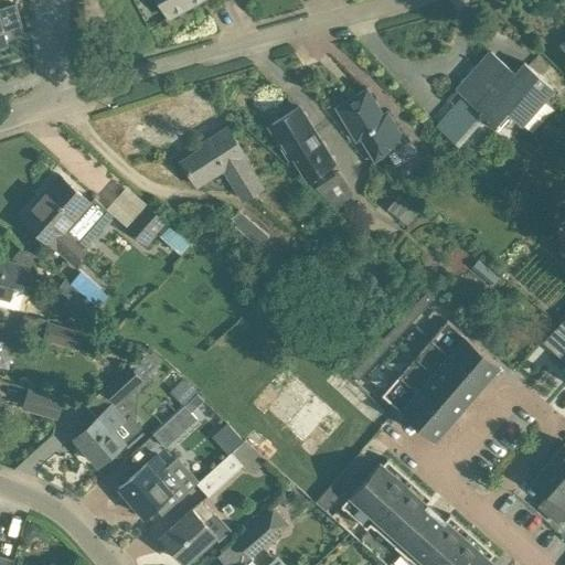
[(160,0),(169,17),(198,0),(160,0)]
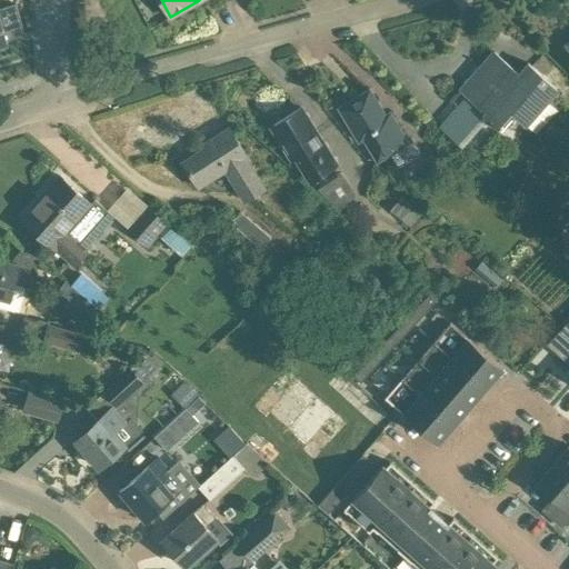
[(0,45),(8,43),(7,40),(26,35),(16,2),(0,7),(0,45)]
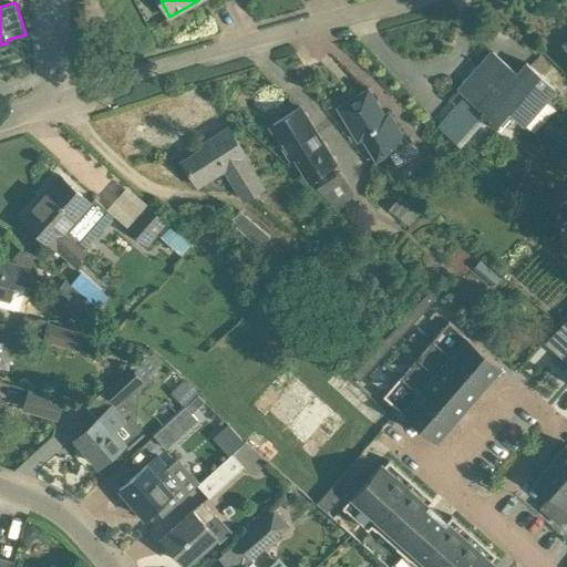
[(493,51),(461,88),(466,93),(437,126),(461,146),(486,117),(496,126),(509,111),(535,133),(555,110),(543,99),(555,85),(526,62),(518,71),(493,51)]
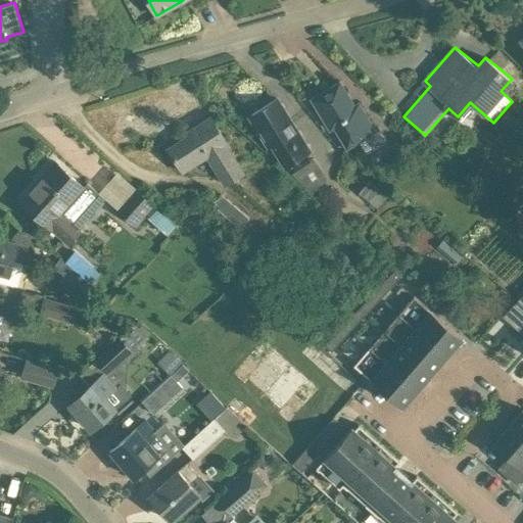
[(339,81),(311,98),(330,130),(335,127),(348,147),(365,137),(375,131),(359,102),(354,104),(339,81)]
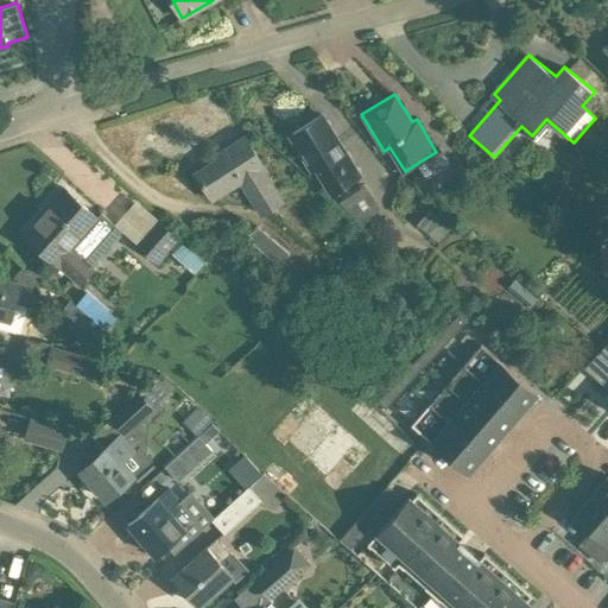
[(316,166),(333,191),(360,175),(322,114),(290,134),(311,169),(316,166)]
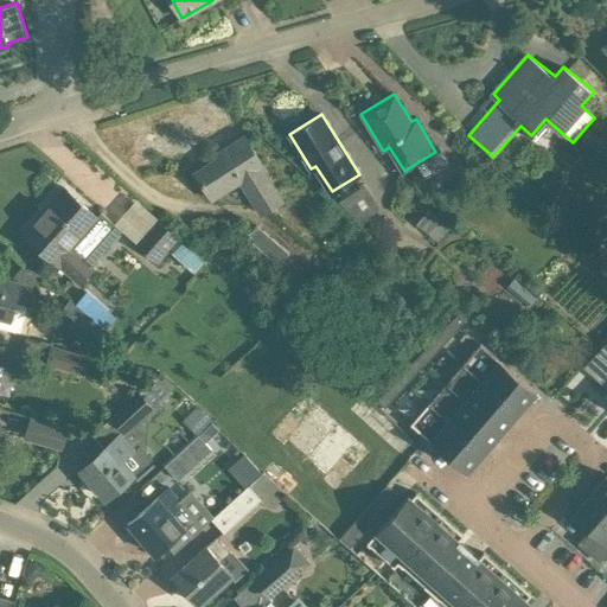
[(224,154),(196,172),(212,198),(241,180),(262,213),(282,200),(262,167),(264,165),(244,135),(222,151),(224,154)]
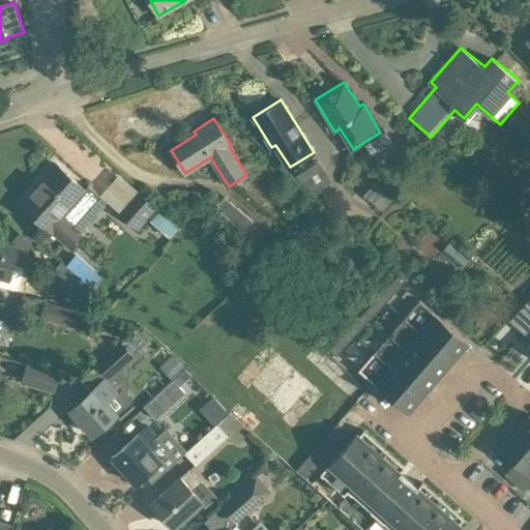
[(20,203),(69,246),(81,233),(62,216),(86,189),(56,163),(20,203)]
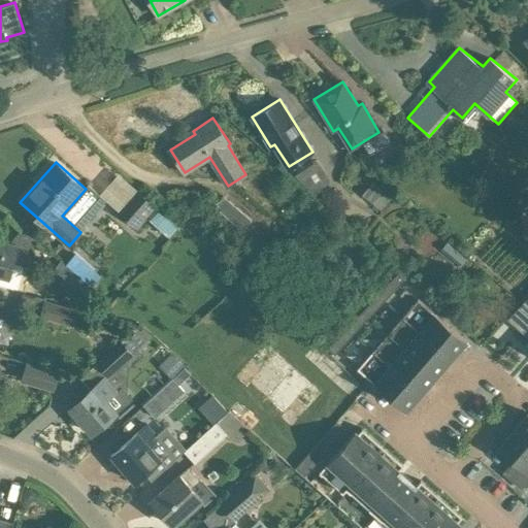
[(118,209),(137,226),(155,207),(135,190),(118,209)]
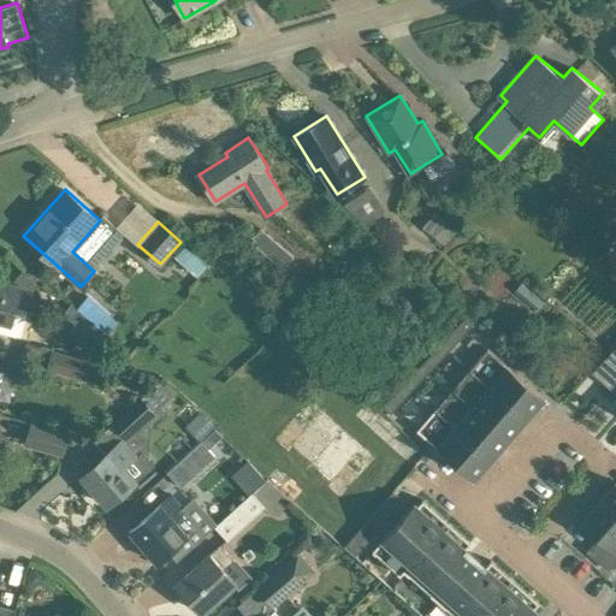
[(253,243),(244,254),(268,274),(278,264),(283,268),(292,256),(260,229),(250,240),(253,243)]
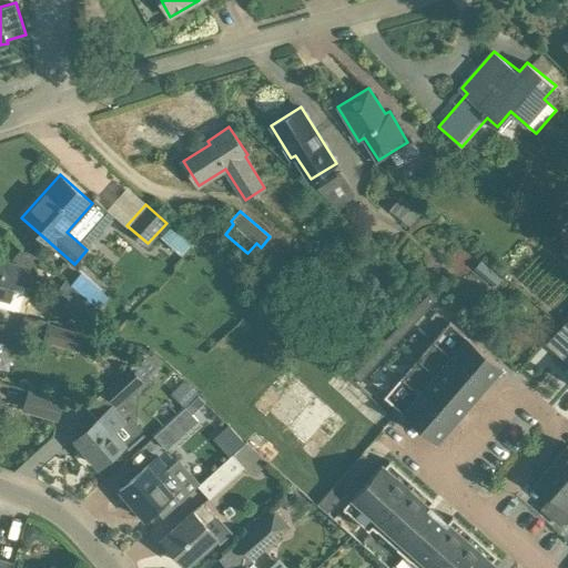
[(519,235),(526,241),(528,239),(534,244),(543,234),(529,223),(519,235)]
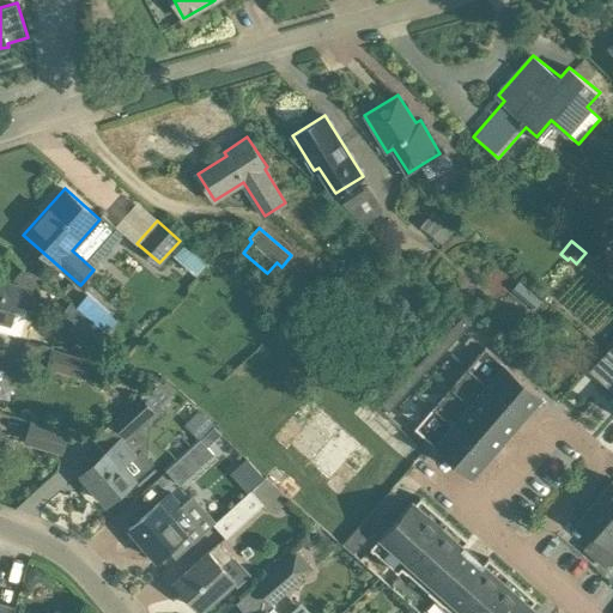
[(183,242),(173,254),(195,274),(206,262),(183,242)]
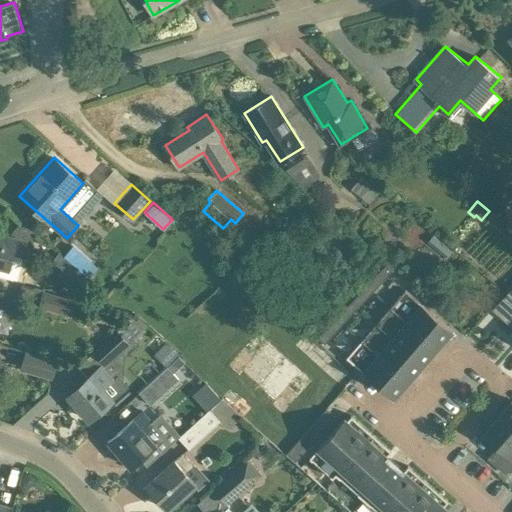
[(17,239),(17,238),(4,235),(0,233),(0,265),(9,268),(13,252),(25,256),(29,242),(17,239)]
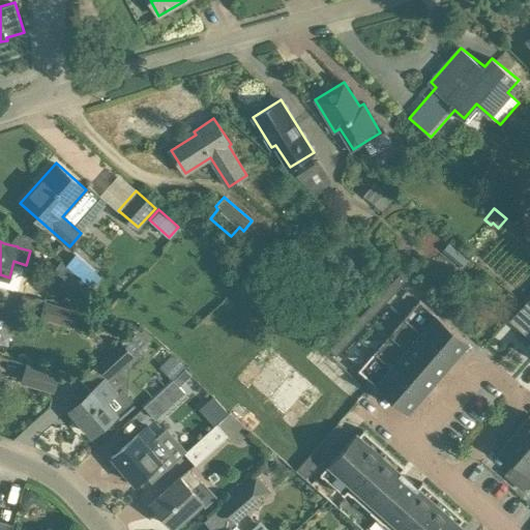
[(440,249),(460,265),(467,257),(447,241),(440,249)]
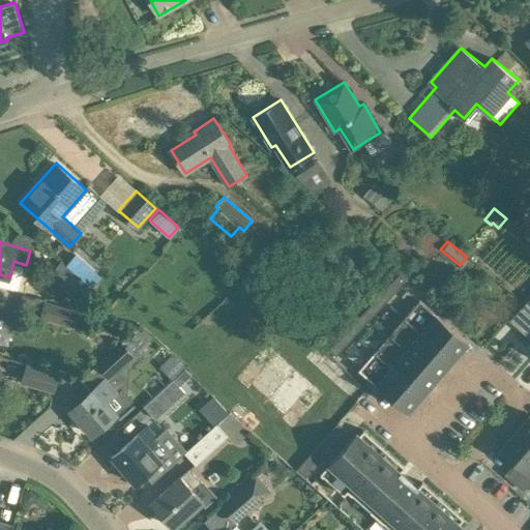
[(76,254),(66,265),(84,282),(93,269),(76,254)]
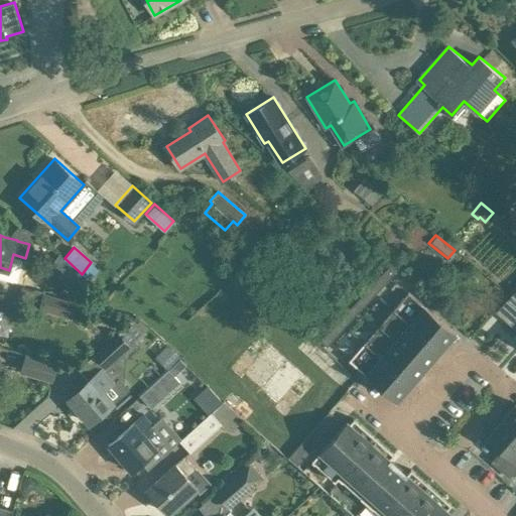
[(43,262),(71,286),(82,274),(65,258),(54,250),(43,262)]
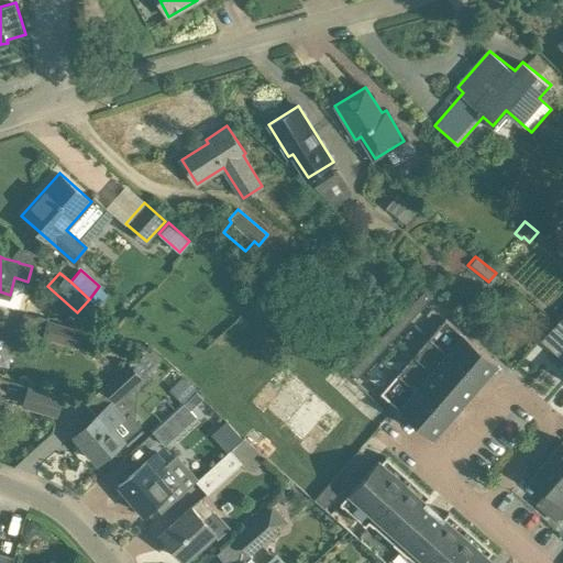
[(424,289),(416,299),(422,306),(432,296),(424,289)]
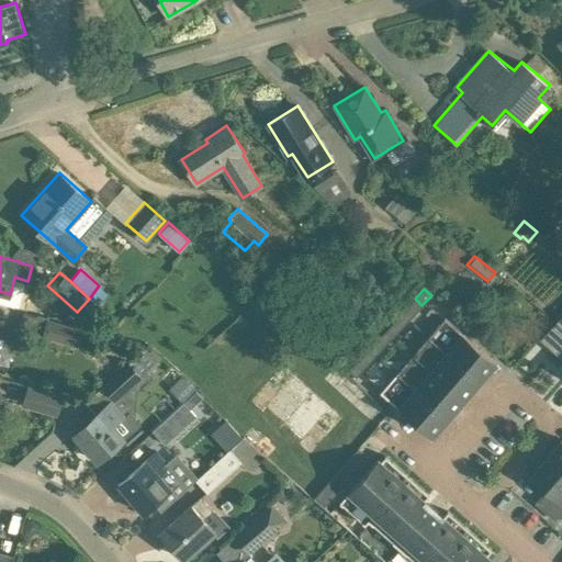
[(415,299),(405,310),(413,316),(422,305),(415,299)]
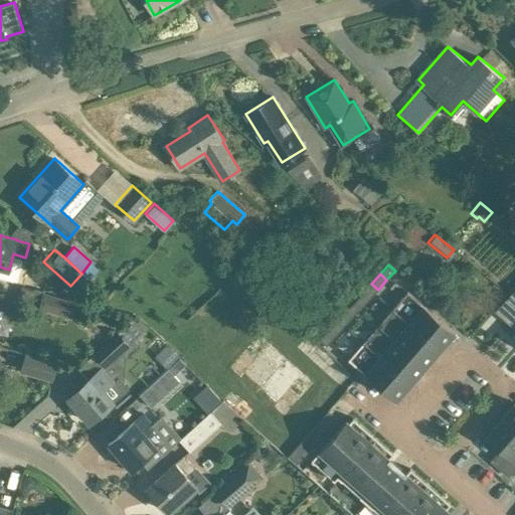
[(371,284),(362,293),(369,299),(378,290),(371,284)]
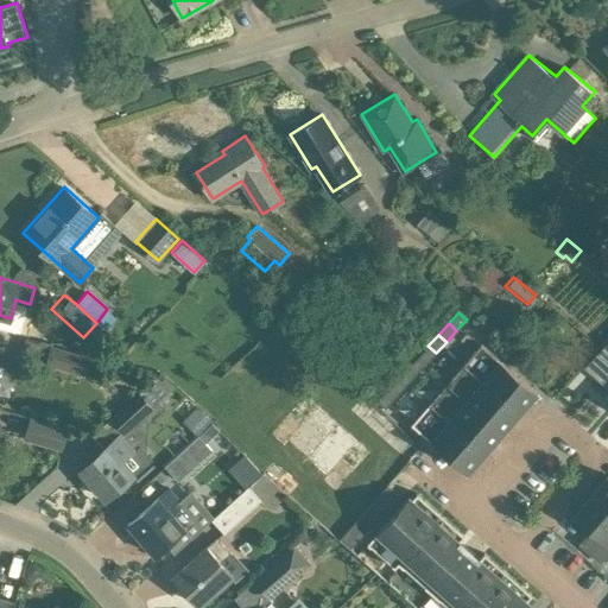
[(607,340),(583,367),(607,388),(607,394),(607,397),(607,398),(607,340)]
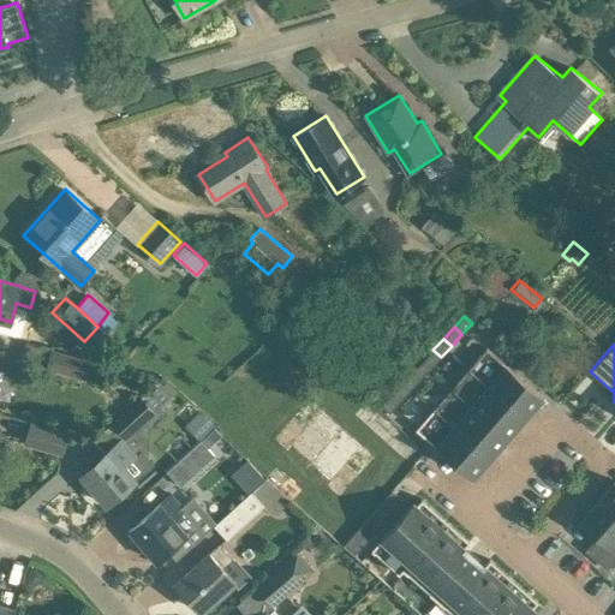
[(543,396),(487,347),(416,429),(472,477),(484,464),(483,464),(496,448),(497,449),(518,424),(531,408),(531,410),(543,396)]
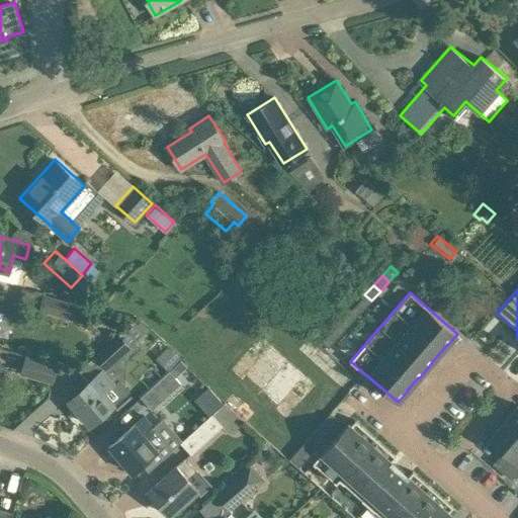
[(40,309),(71,318),(75,304),(44,294),(40,309)]
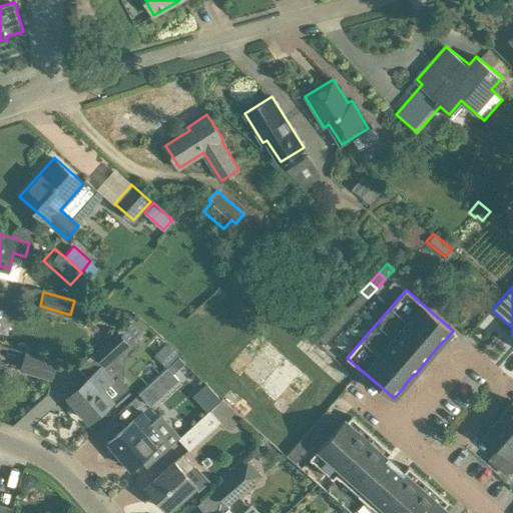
[(361,292),(353,301),(359,307),(368,298),(361,292)]
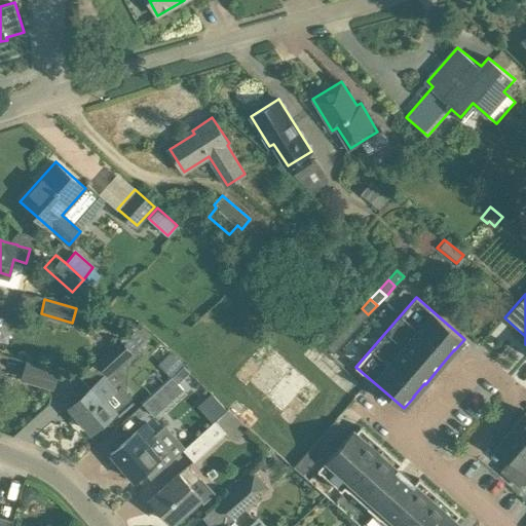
[(362,308),(352,317),(360,325),(368,314),(362,308)]
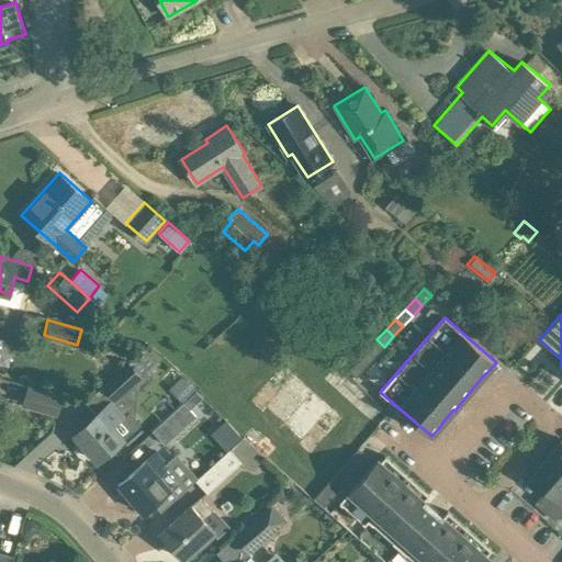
[(377,339),(368,350),(374,357),(384,347),(377,339)]
